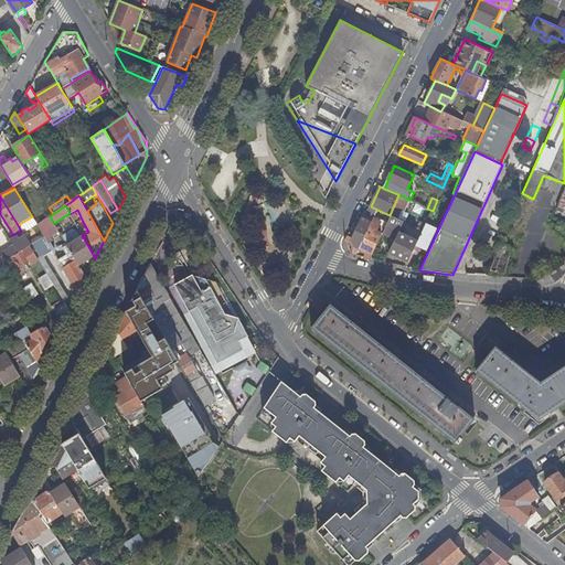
[(522,212),(515,210),(512,217),(518,220),(522,212)]
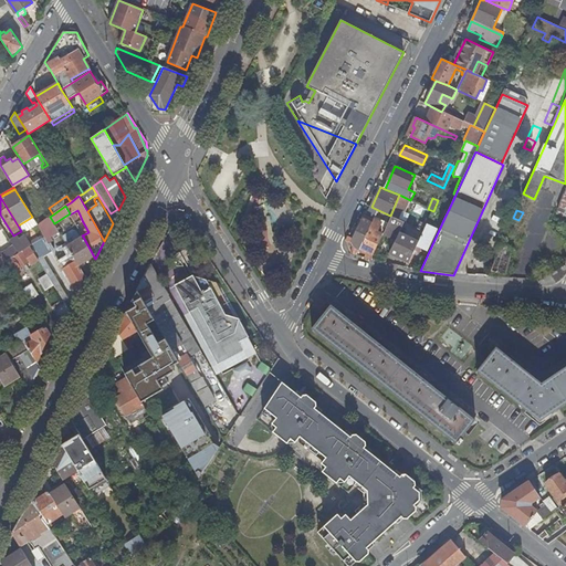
[(565,222),(565,213),(557,210),(554,218),(565,222)]
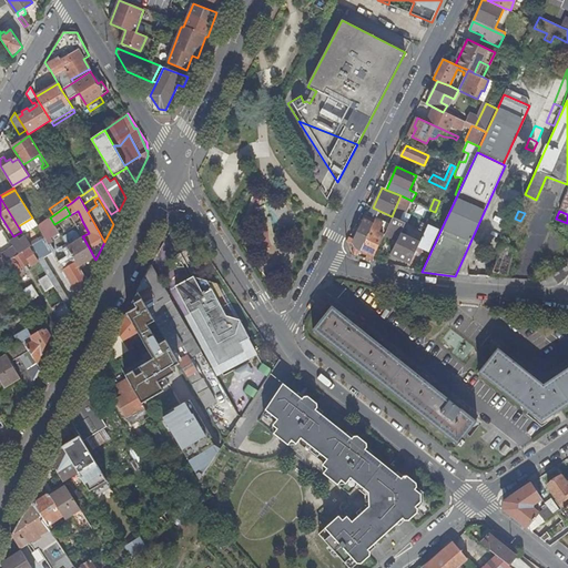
[(82,221),(80,215),(73,220),(75,224),(82,221)]
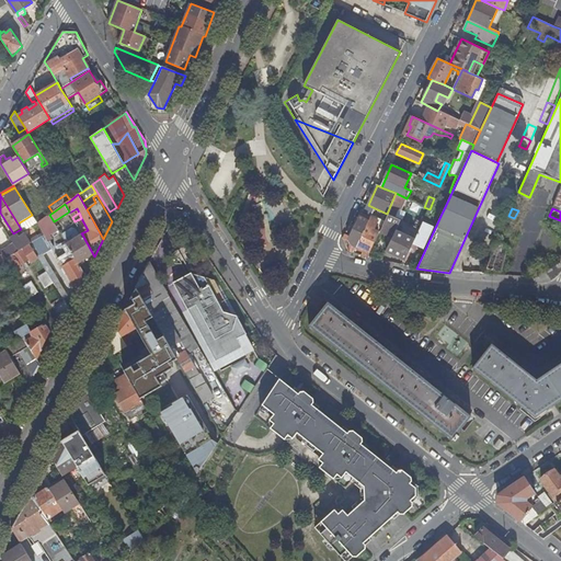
[(22,232),(37,224),(32,215),(18,224),(21,229),(22,232)]
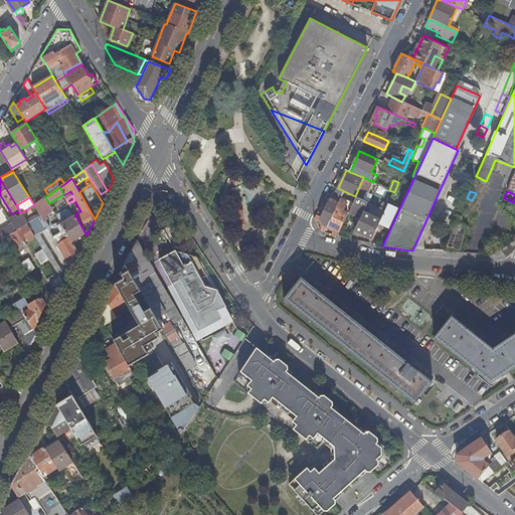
[(41,217),(53,210),(49,203),(45,197),(35,204),(34,205),(36,209),(40,215),(41,217)]
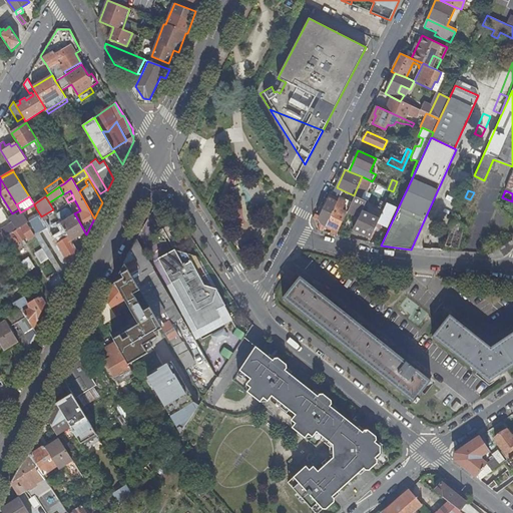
[(348,211),(359,216),(361,211),(366,201),(355,196),(348,211)]
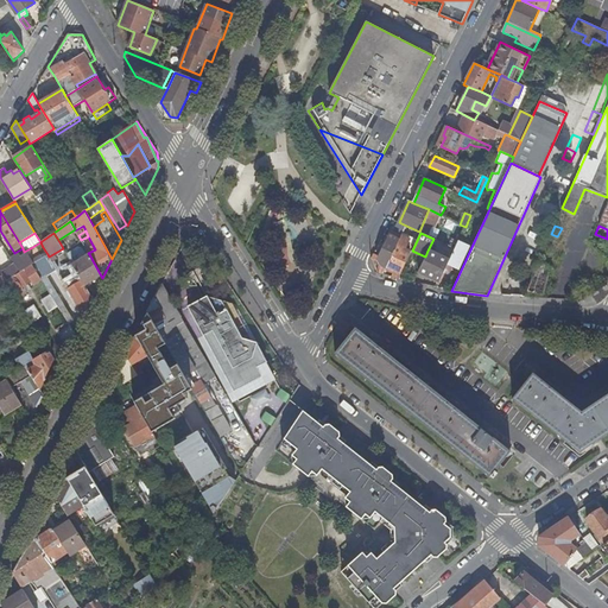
[(382,273),(386,268),(399,240),(391,235),(379,258),(378,259),(379,261),(374,265),(378,272),(382,273)]
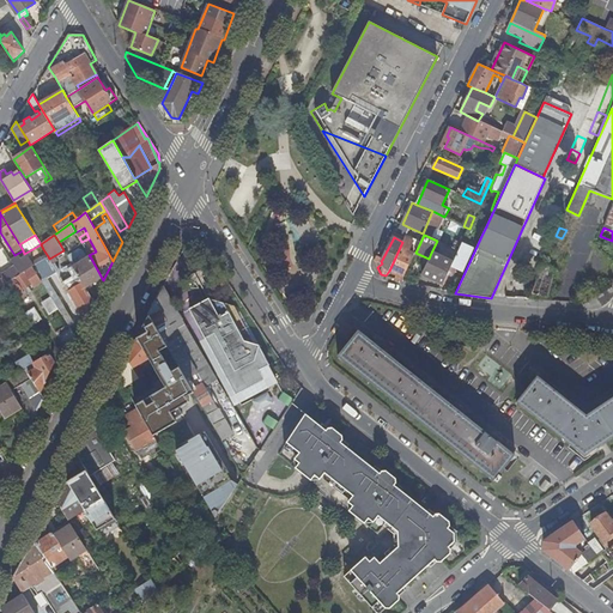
[(453,240),(450,246),(460,250),(462,243),(453,240)]
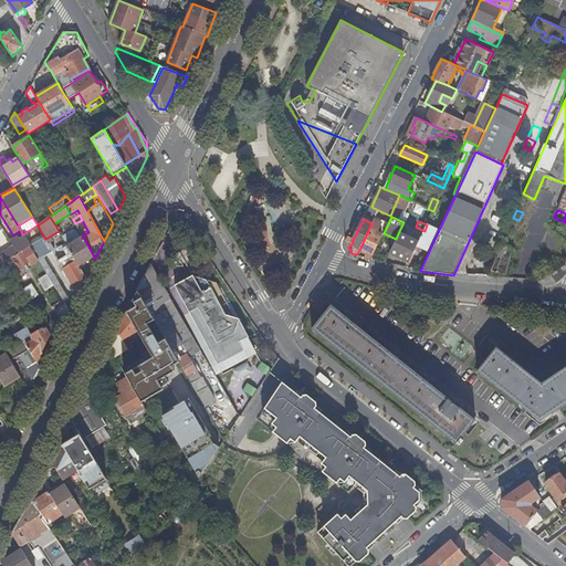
[(375,236),(377,231),(380,226),(373,222),(371,223),(359,250),(366,253),(371,257),(380,239),(375,236)]
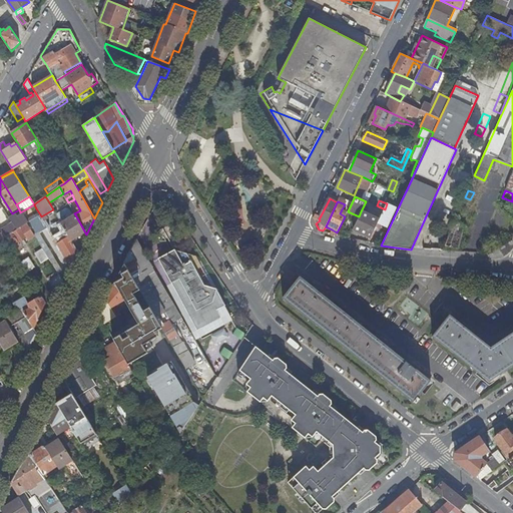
[(396,208),(387,203),(385,209),(380,220),(377,226),(381,227),(383,224),(387,226),(396,208)]
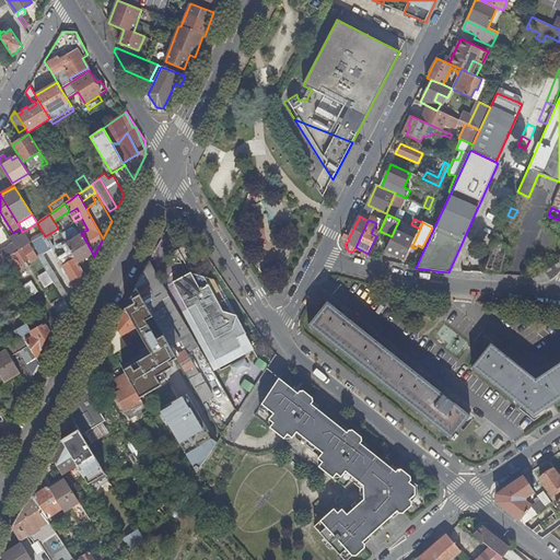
[(411,247),(415,241),(394,231),(392,236),(385,251),(405,260),(411,247)]
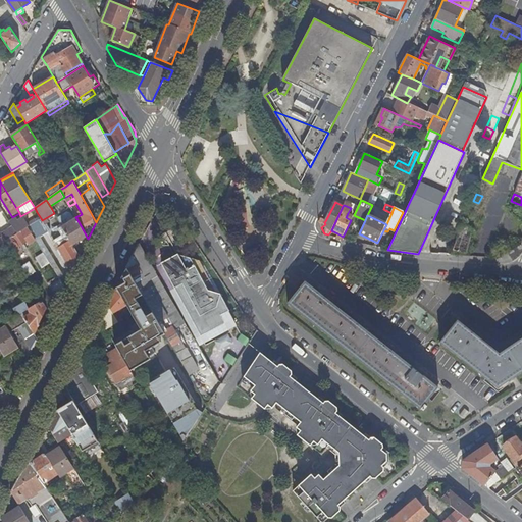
[(16,218),(9,222),(12,226),(16,233),(25,227),(28,227),(22,218),(18,220),(16,218)]
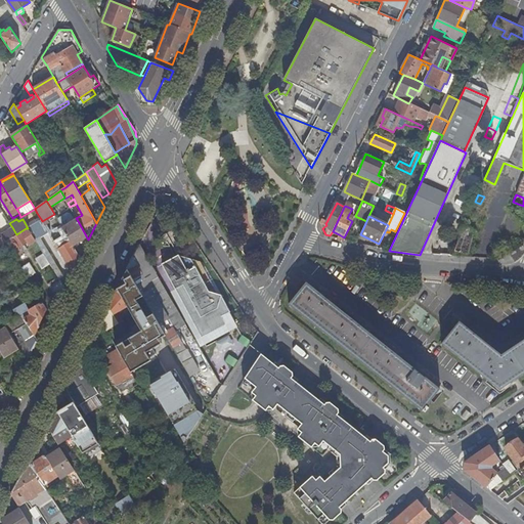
[(77,219),(62,228),(80,257),(88,239),(77,219)]
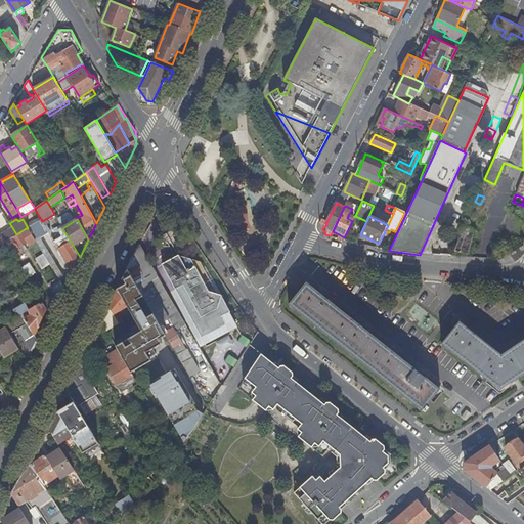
[(12,227),(1,234),(5,242),(12,237),(16,234),(12,227)]
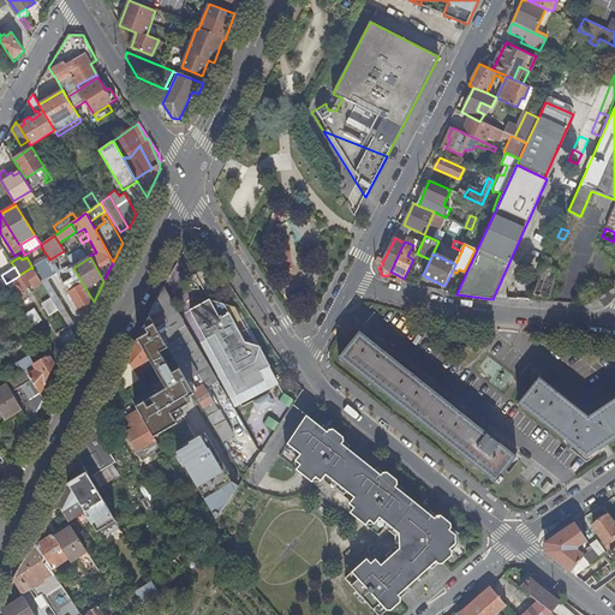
[(34,288),(42,284),(41,282),(33,268),(30,268),(19,275),(15,279),(6,284),(17,299),(24,294),(22,291),(33,285),(34,288)]
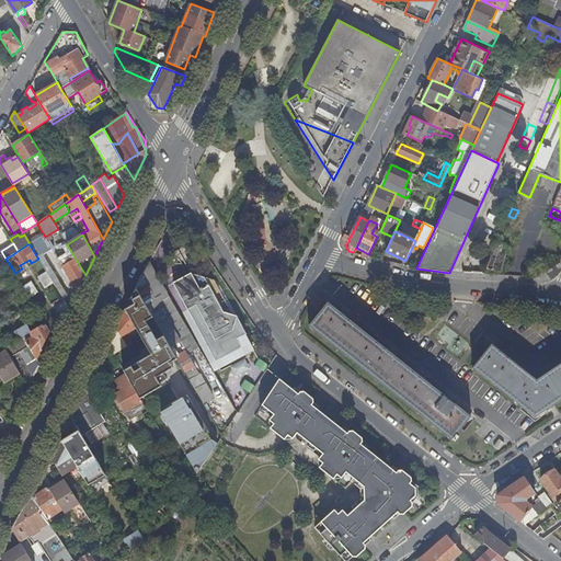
[(72,261),(63,266),(78,290),(86,275),(67,244),(64,245),(72,261)]
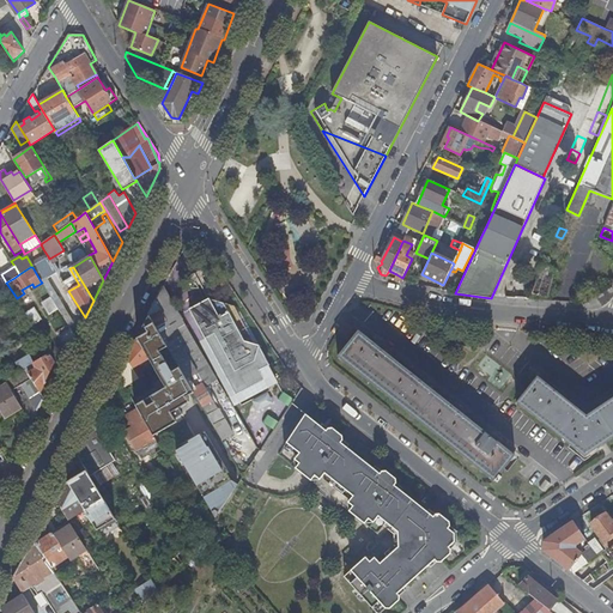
[(553,271),(541,268),(530,293),(546,297),(553,271)]
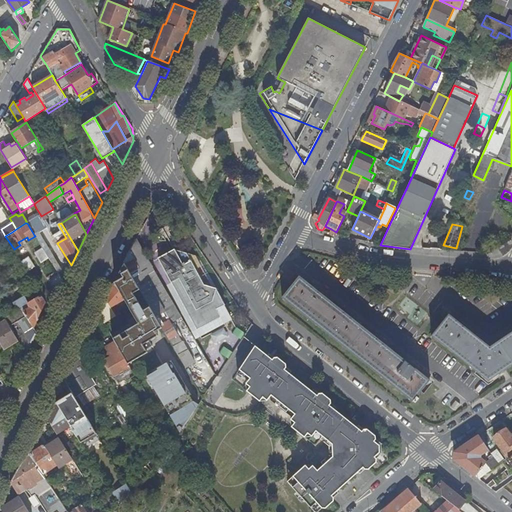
[(171,323),(182,317),(136,240),(130,252),(171,323)]
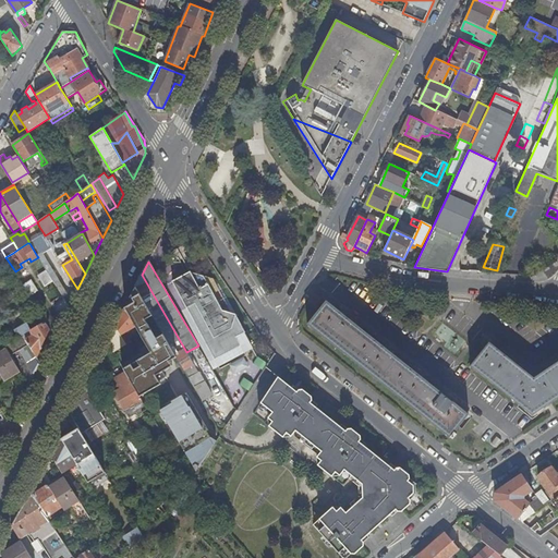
[(203,274),(190,270),(172,280),(217,356),(249,337),(244,329),(246,328),(237,312),(223,308),(203,274)]
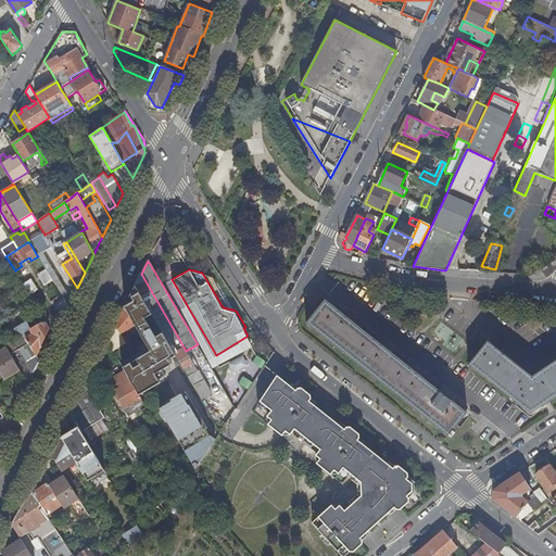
[(45,286),(52,280),(48,273),(47,270),(38,275),(45,286)]
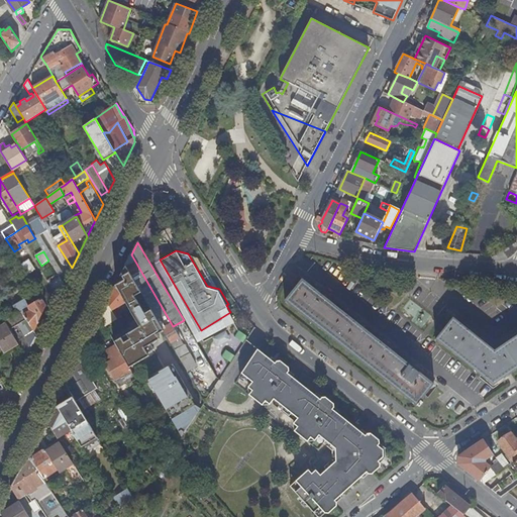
[(179,358),(188,352),(180,337),(173,326),(131,254),(125,266),(126,267),(140,292),(150,309),(164,331),(178,355),(179,358)]
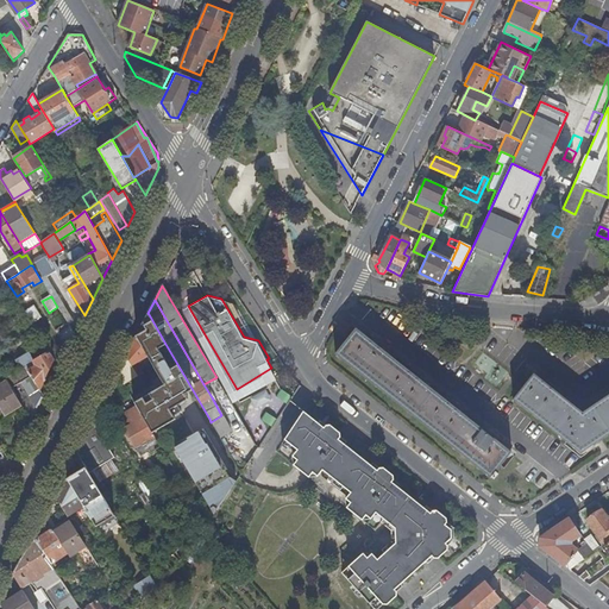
[(33,307),(25,312),(32,324),(41,318),(33,307)]
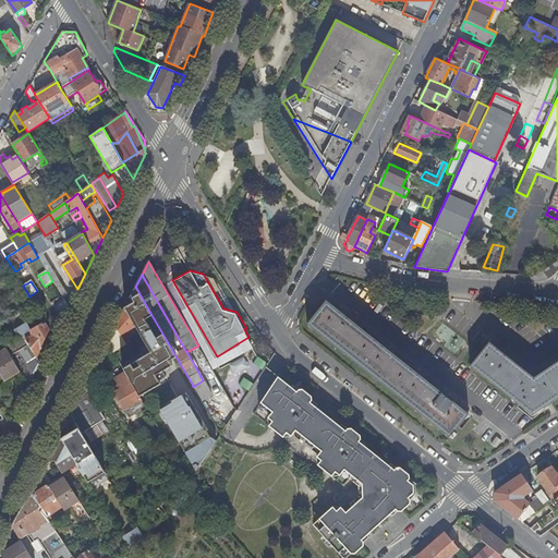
[(134,303),(124,308),(135,326),(130,329),(132,332),(137,329),(150,352),(144,356),(142,353),(122,365),(125,372),(140,397),(161,384),(159,380),(166,377),(162,371),(172,366),(169,361),(177,358),(162,334),(156,338),(145,319),(152,315),(136,288),(131,298),(134,303)]
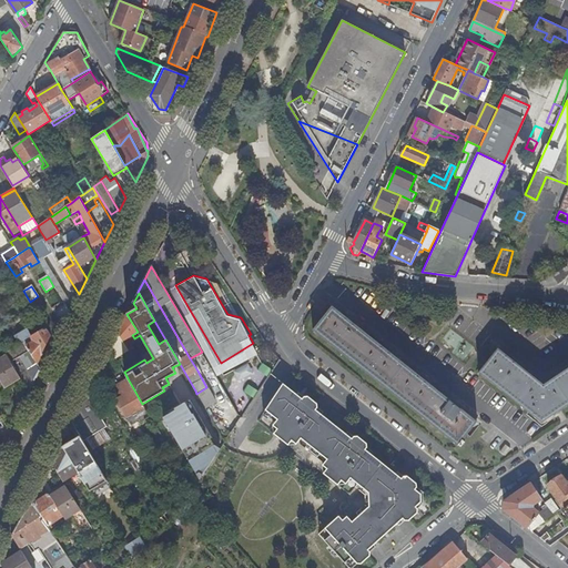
[(64,316),(66,320),(70,312),(63,302),(52,308),(59,320),(64,316)]
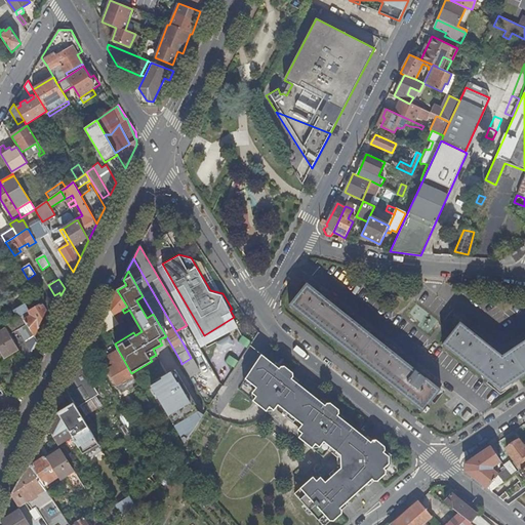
[(360,322),(355,318),(353,320),(325,298),(327,295),(322,291),(320,294),(307,283),(308,283),(307,282),(288,305),(289,306),(290,305),(421,409),(420,409),(421,410),(422,409),(425,411),(428,407),(426,406),(440,389),(438,388),(438,389),(425,377),(427,375),(421,371),(419,373),(392,352),(394,349),(388,345),(387,347),(358,324),(360,322)]
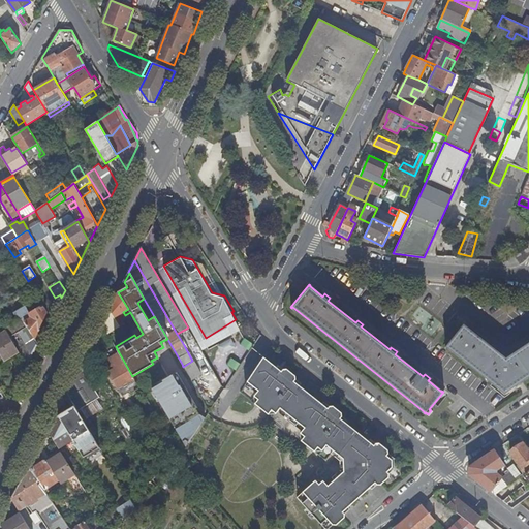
[(123,312),(128,309),(118,292),(110,310),(120,327),(124,324),(119,315),(123,312)]
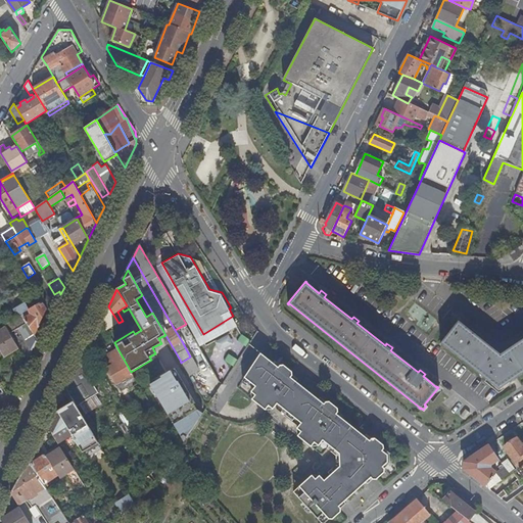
[(35,335),(48,310),(42,300),(30,308),(26,301),(9,312),(13,319),(5,325),(6,327),(19,348),(27,361),(38,340),(35,335)]
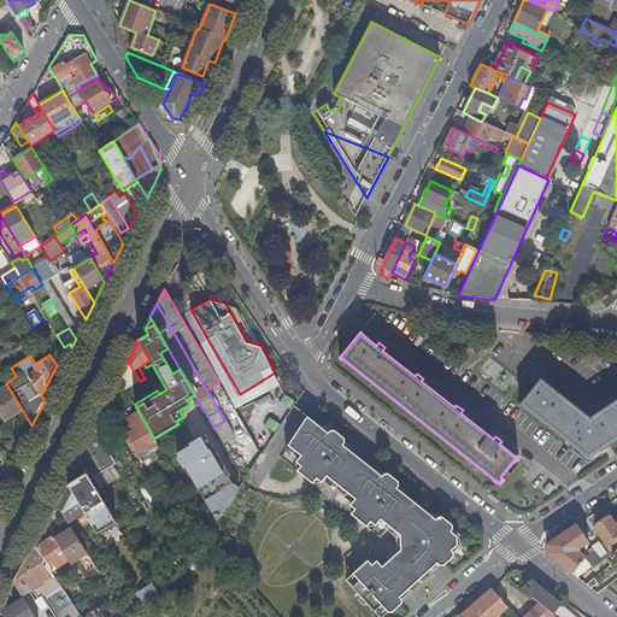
[(128,362),(119,378),(125,389),(140,381),(128,362)]
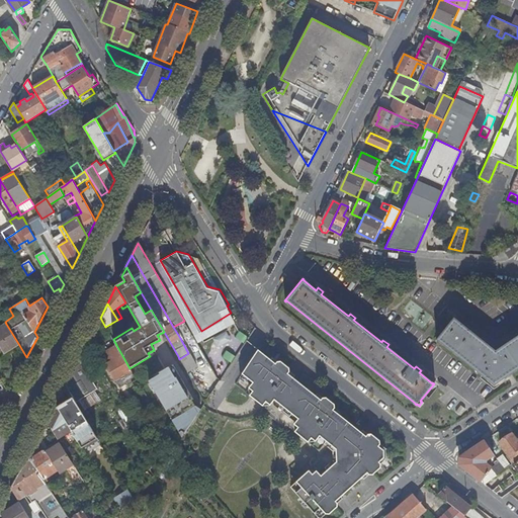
[(517,335),(494,351),(466,329),(468,327),(462,323),(461,324),(453,318),(454,318),(453,317),(435,339),(436,340),(436,339),(492,383),(517,366),(517,335)]
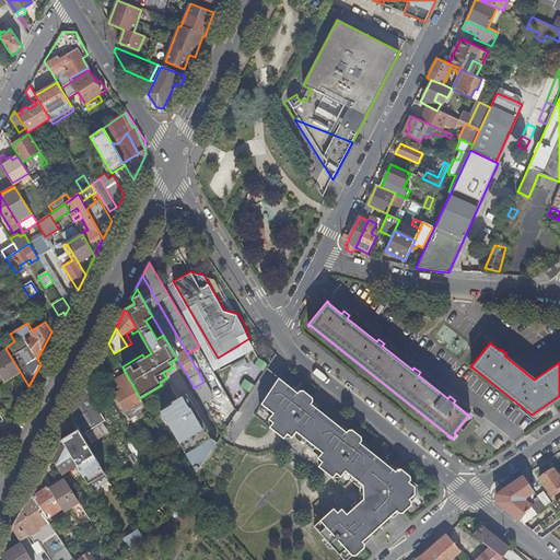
[(0,374),(6,383),(21,373),(7,350),(0,353),(0,374)]
